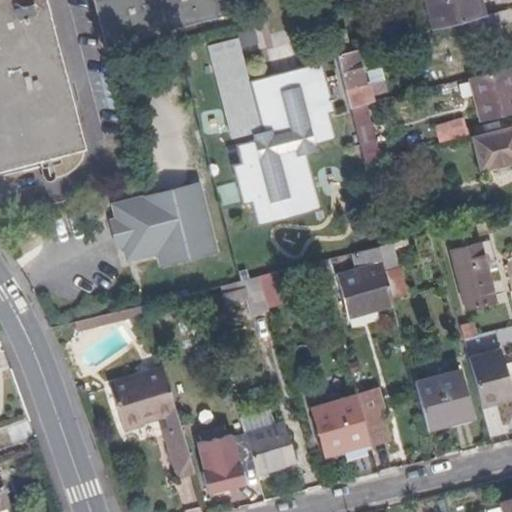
[(42,0),(0,0),(0,178),(82,159),(42,0)]
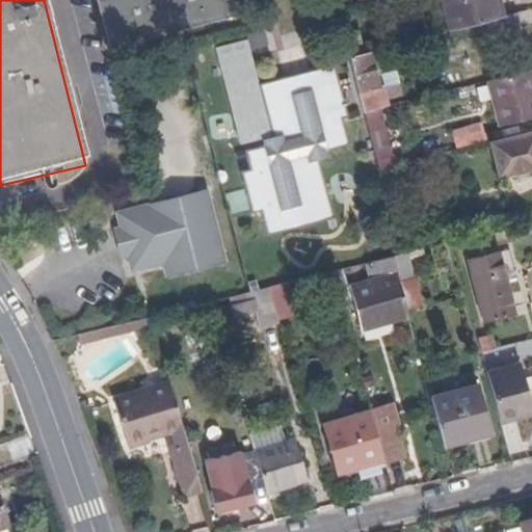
[(117,0),(96,5),(108,55),(241,22),(235,0),(117,0)]
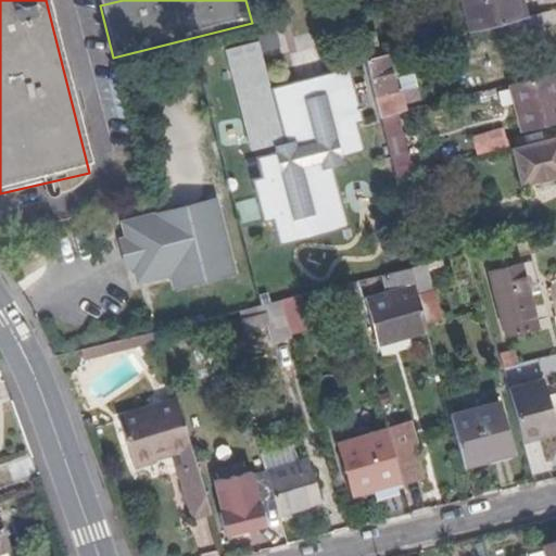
[(512,2),(510,0),(455,0),(464,33),(504,22),(520,17),(517,1),(512,2)]
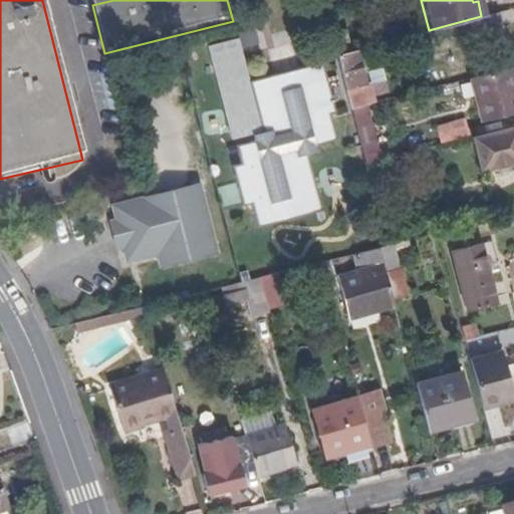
[(496,12),(481,16),(466,20),(470,34),(499,27),(496,12)]
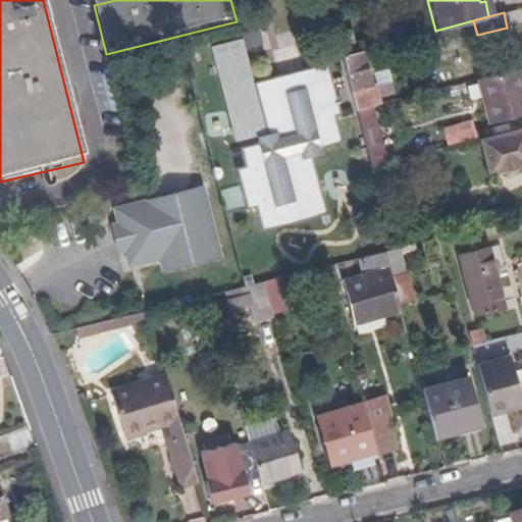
[(434,31),(421,34),(423,45),(437,41),(434,31)]
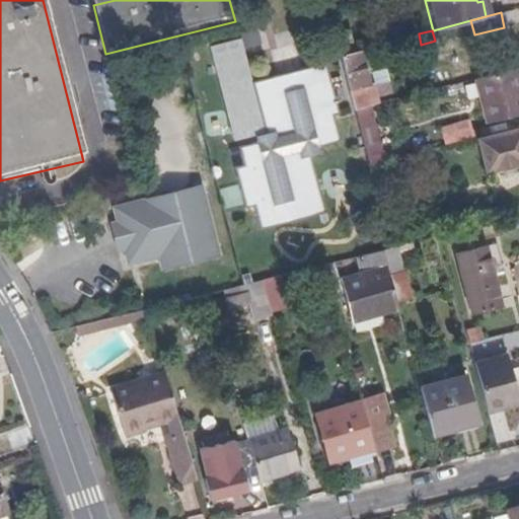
[(262,81),(251,84),(247,70),(239,40),(211,48),(235,141),(251,136),(252,138),(252,144),(238,149),(242,167),(235,169),(244,209),(253,207),(260,231),(325,214),(311,156),(318,154),(316,145),(338,138),(334,117),(340,115),(326,64),(299,72),(298,79),(288,82),(279,77),(262,81)]
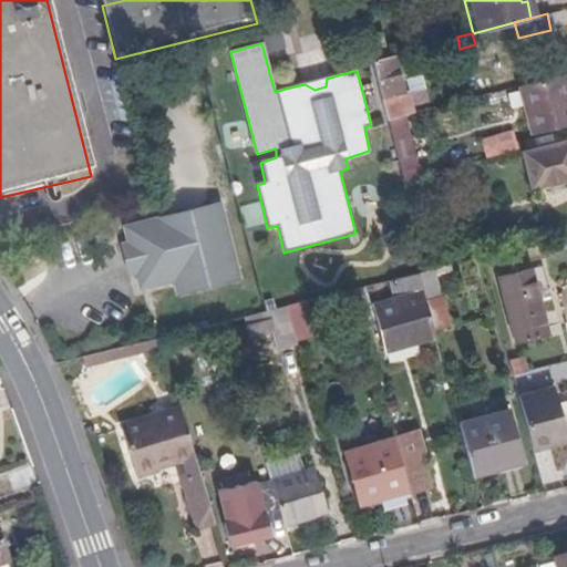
[(398,52),(370,60),(385,122),(404,116),(418,113),(411,89),(408,90),(398,52)]
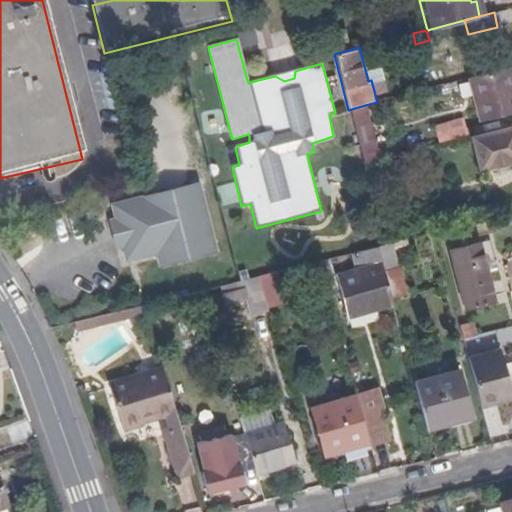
[(248,83),(258,80),(254,66),(244,69),(248,83)]
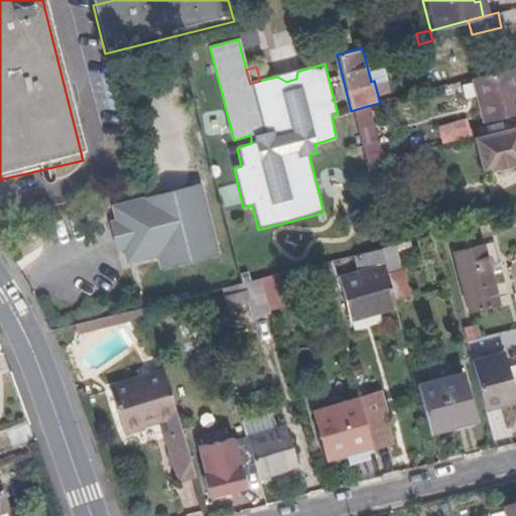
[(515,113),(515,75),(514,68),(472,80),(482,121),(515,113)]
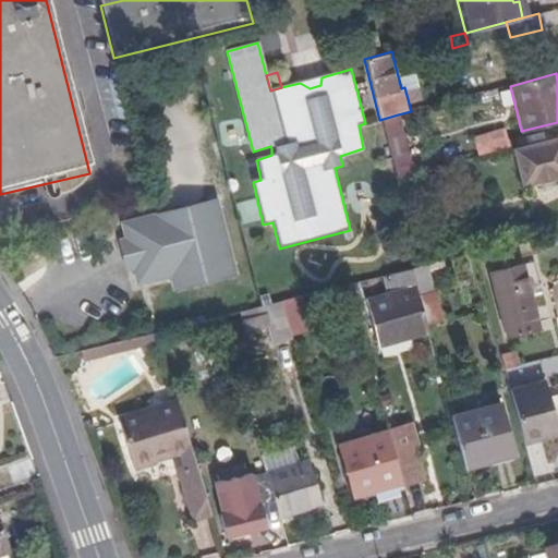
[(322,77),(300,83),(310,88),(320,85),(322,77)]
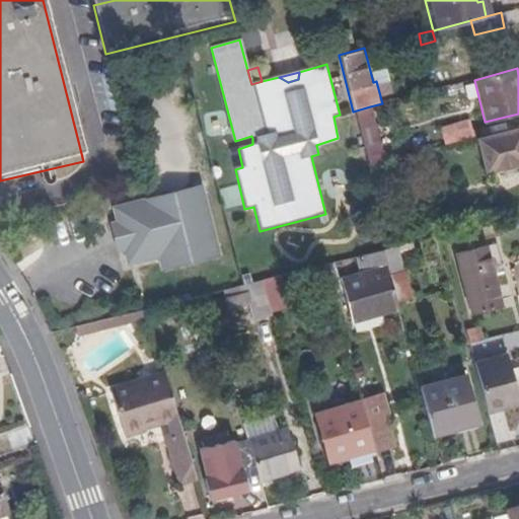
[(432,75),(435,87),(444,85),(441,73),(432,75)]
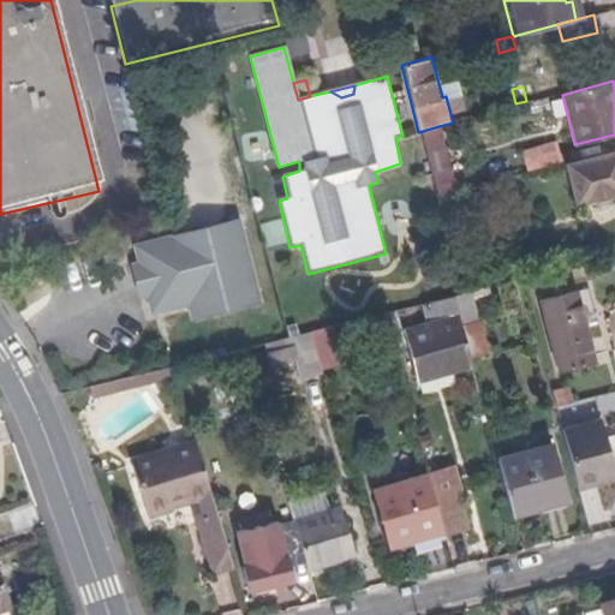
[(439,126),(418,132),(436,196),(454,191),(439,126)]
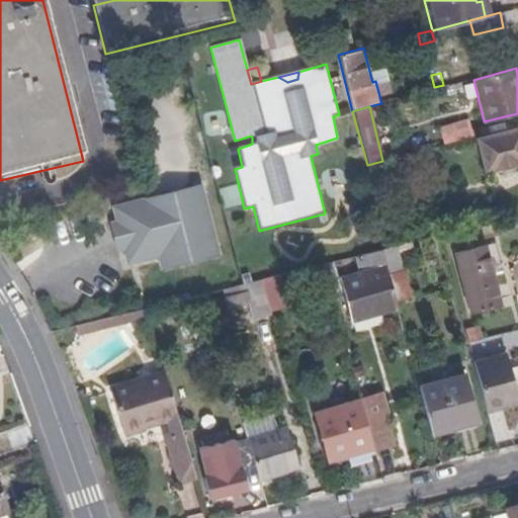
[(438,126),(443,146),(471,139),(466,119),(438,126)]
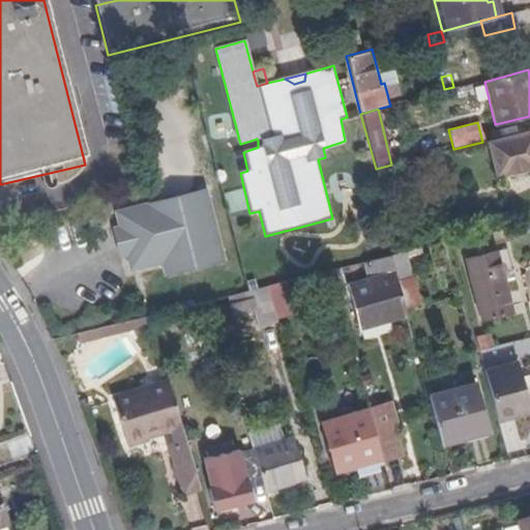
[(529,133),(490,144),(498,175),(529,167),(529,133)]
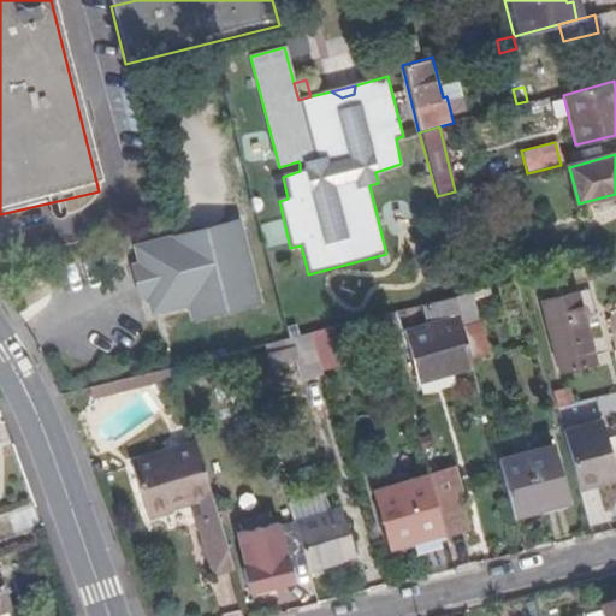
[(124,304),(124,307),(129,321),(184,307),(188,324),(231,314),(212,240),(114,265),(118,279),(120,290),(130,288),(134,303),(124,304)]
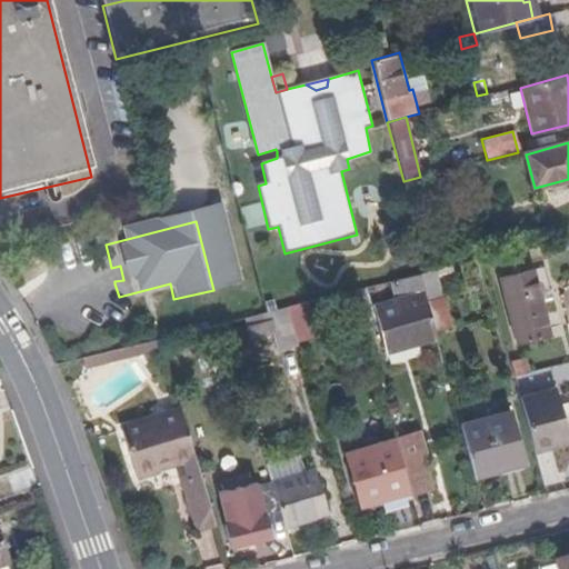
[(545,267),(502,279),(519,345),(549,337),(539,296),(551,292),(545,267)]
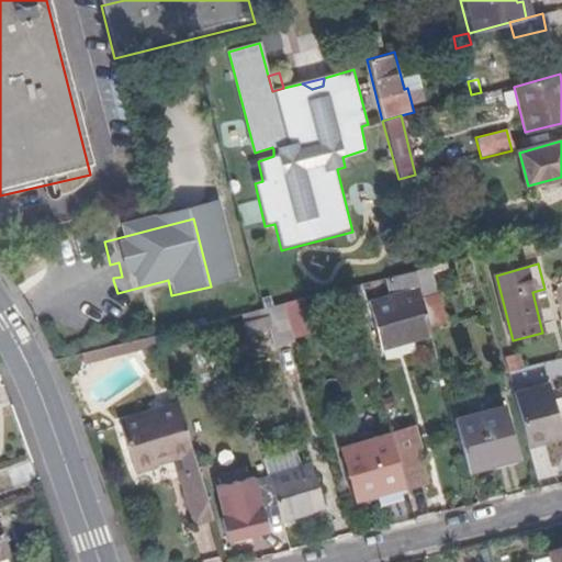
[(434,268),(418,272),(425,299),(440,294),(434,268)]
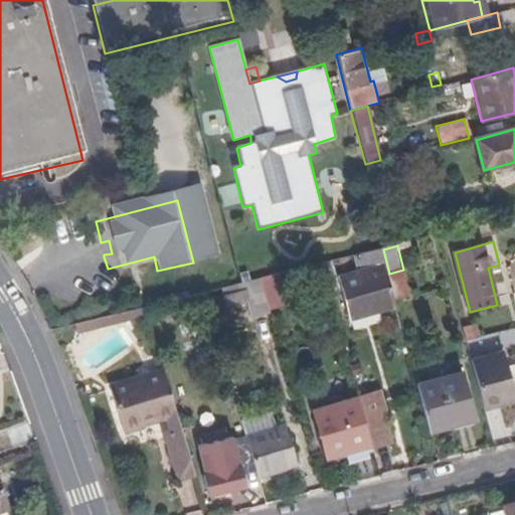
[(389,274),(383,249),(358,256),(363,275),(340,281),(348,314),(396,302),(395,299),(389,274)]
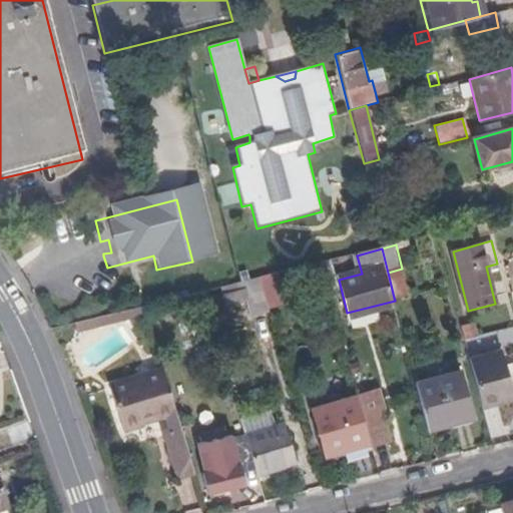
[(409,294),(402,269),(388,273),(394,298),(409,294)]
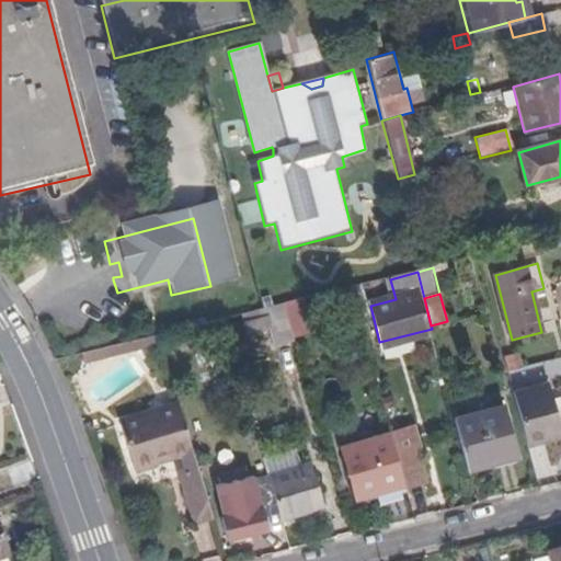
[(306,299),(288,304),(296,329),(311,325),(306,299)]
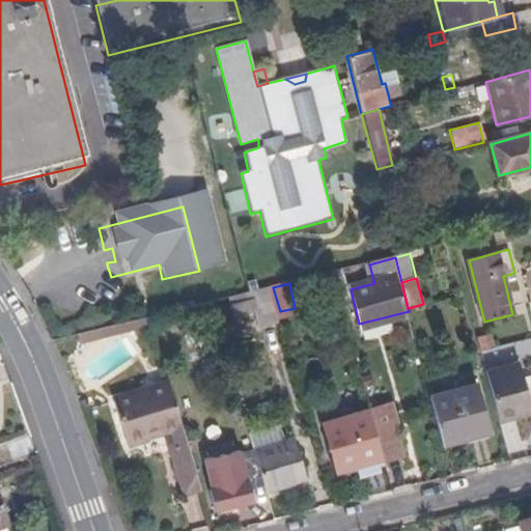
[(273,287),(256,291),(257,299),(235,304),(239,315),(261,310),(264,319),(280,315),(280,311),(273,287)]
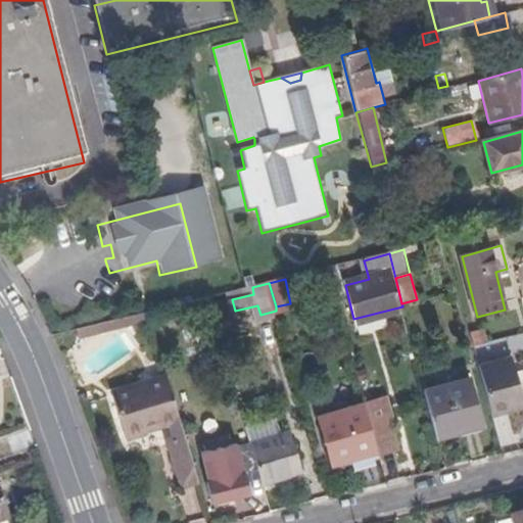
[(136,315),(139,327),(149,324),(146,313),(136,315)]
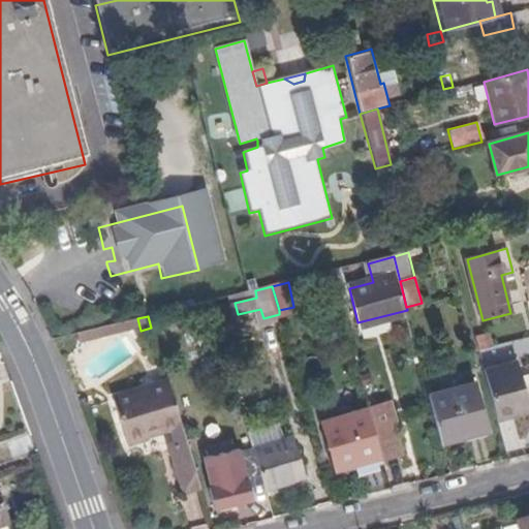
[(96,329),(78,334),(82,345),(98,341),(96,329)]
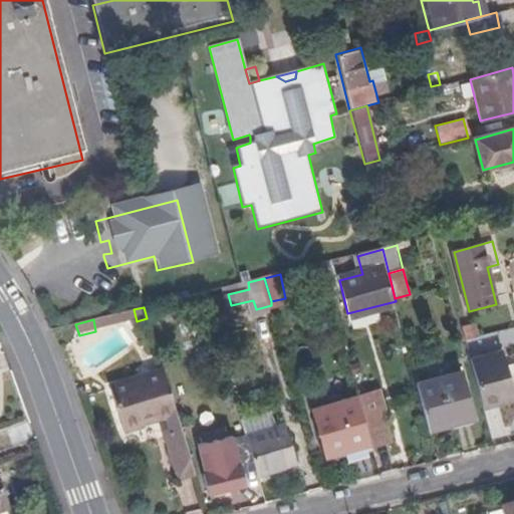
[(501,350),(470,358),(483,407),(513,399),(501,350)]
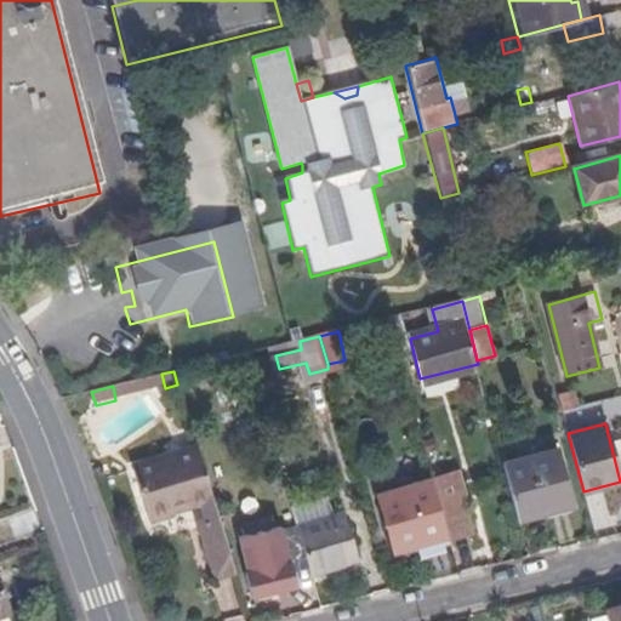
[(214,577),(235,571),(199,446),(134,468),(147,519),(172,512),(171,505),(184,500),(187,505),(200,502),(206,523),(198,527),(214,577)]
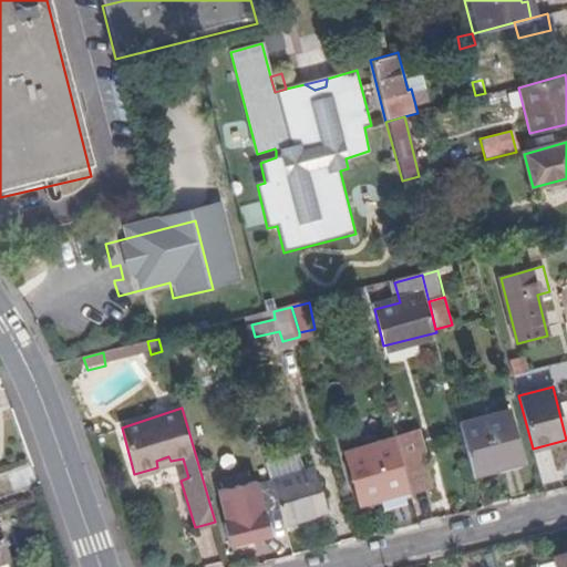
[(459,422),(472,473),(523,461),(508,411),(459,422)]
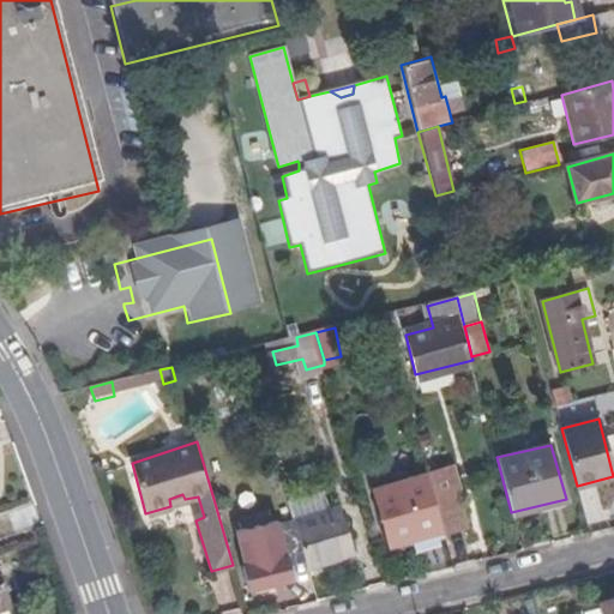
[(458,464),(428,473),(428,475),(443,529),(445,536),(471,530),(462,492),(464,491),(458,464)]
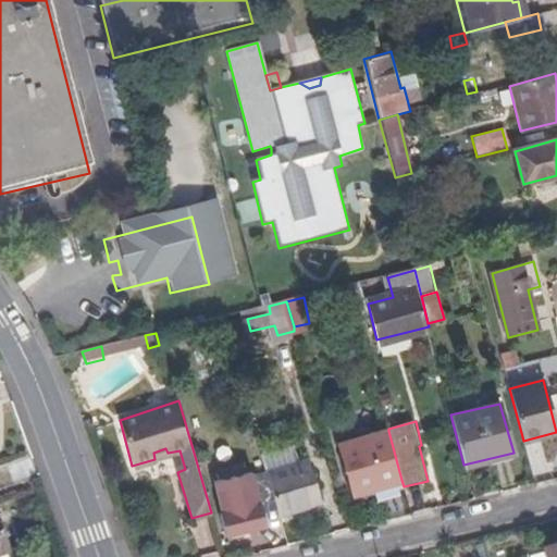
[(401,480),(388,431),(339,444),(353,493),(401,480)]
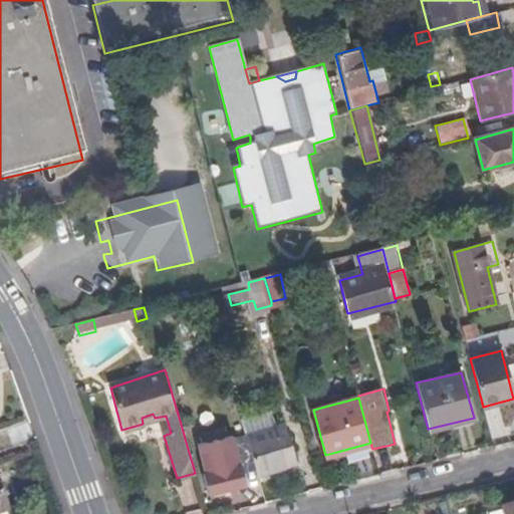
[(240,419),(256,473),(296,462),(286,423),(277,426),(272,410),(240,419)]
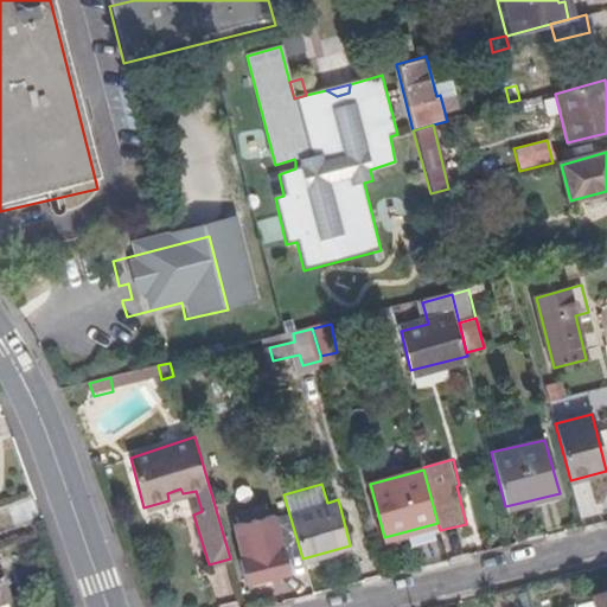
[(230,519),(246,581),(287,572),(279,540),(276,541),(268,509),(230,519)]
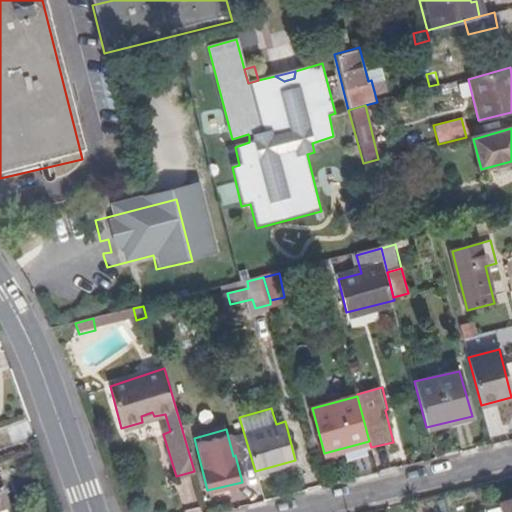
[(0,508),(9,505),(0,479),(0,508)]
